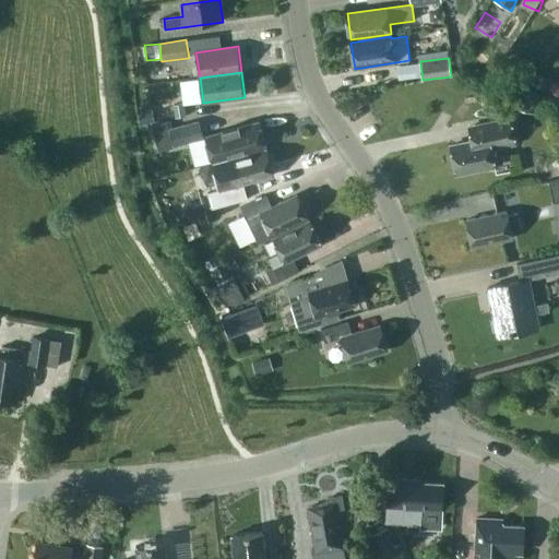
[(558,100),(558,85),(549,94),(558,103),(558,100)]
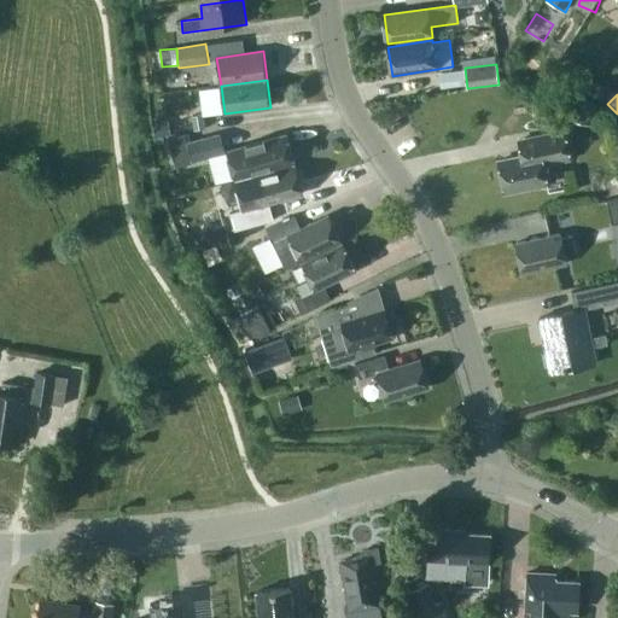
[(576,110),(573,122),(596,127),(599,116),(576,110)]
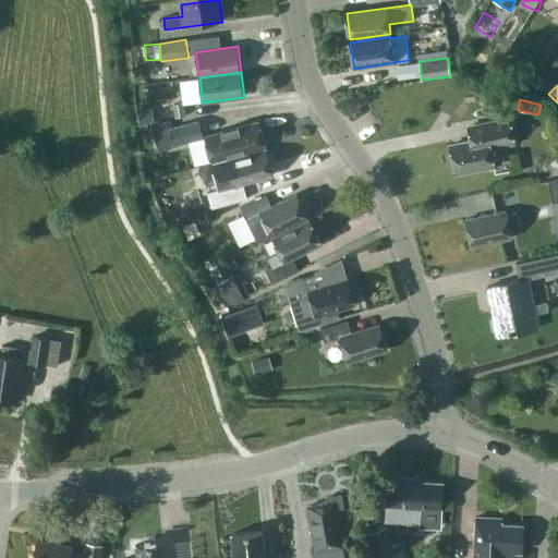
[(186,118),(185,101),(174,104),(177,119),(186,118)]
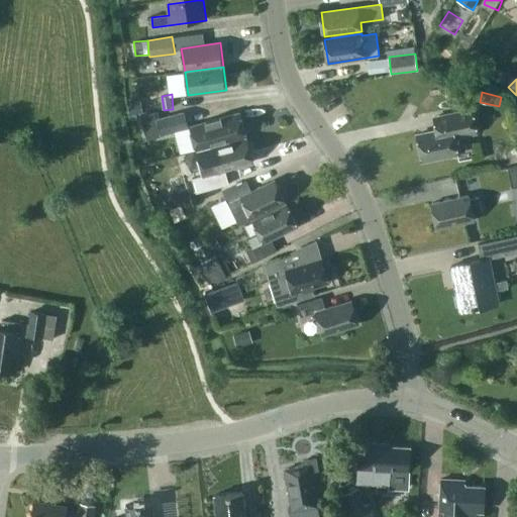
[(142,113),(140,100),(127,102),(129,115),(142,113)]
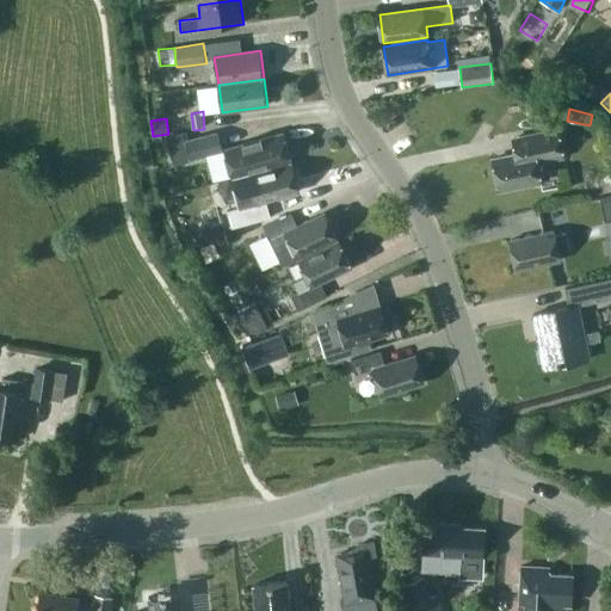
[(565,158),(559,129),(523,136),(526,153),(493,159),(499,190),(542,181),(537,164),(565,158)]
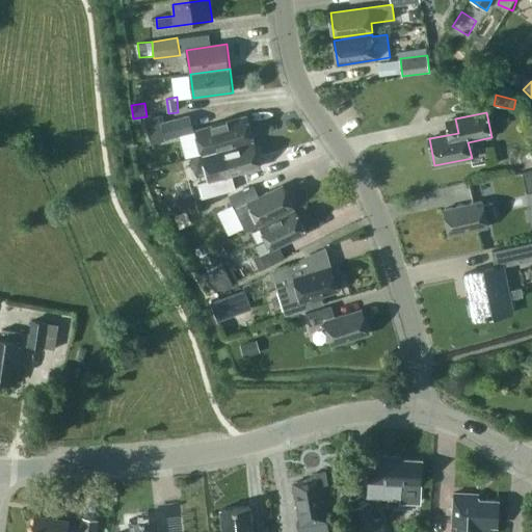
[(159,114),(144,118),(147,127),(161,123),(159,114)]
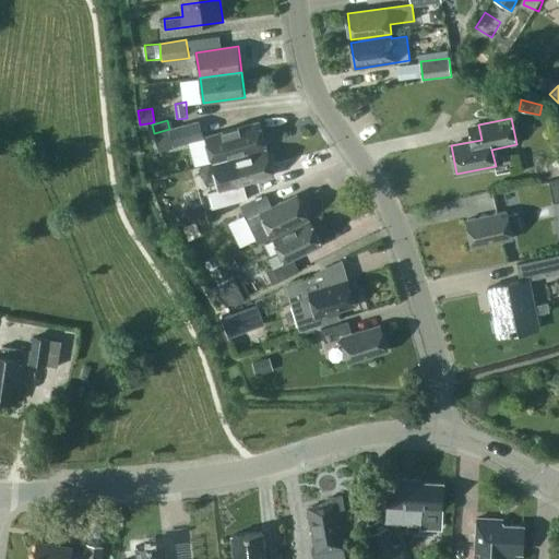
[(260,122),(205,137),(205,138),(213,162),(213,165),(228,161),(266,151),(266,149),(260,122)]
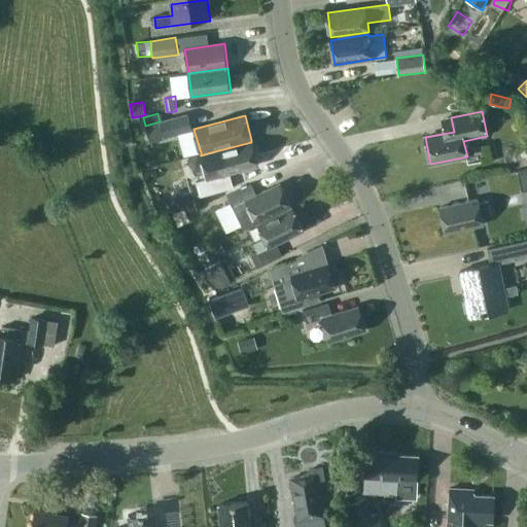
[(181,116),(160,121),(165,138),(178,134),(186,132),(181,116)]
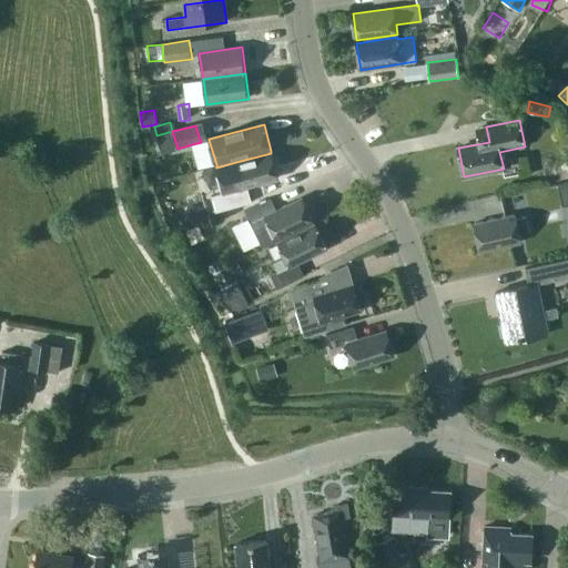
[(201,142),(192,144),(199,169),(216,164),(209,140),(208,140),(201,142)]
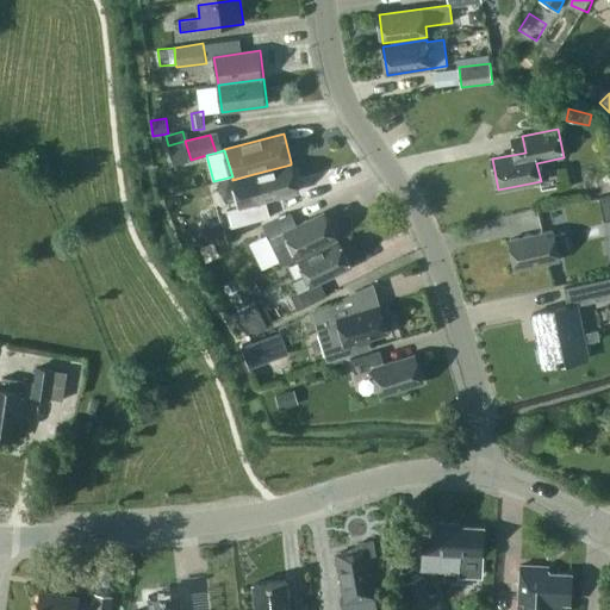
[(232,228),(271,217),(266,200),(299,192),(292,163),(249,175),(254,192),(241,195),(244,206),(228,211),(232,228)]
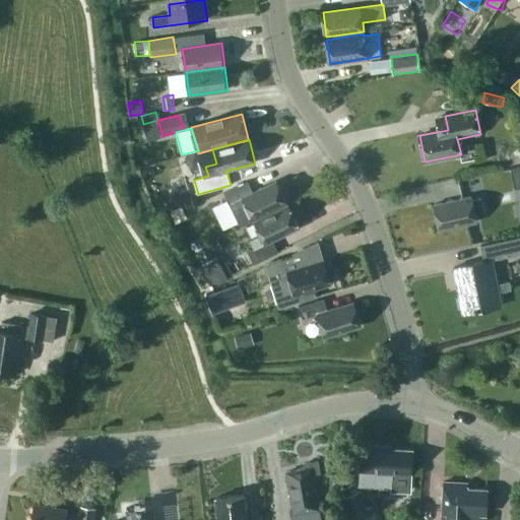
[(519,188),(519,167),(511,170),(516,189),(519,188)]
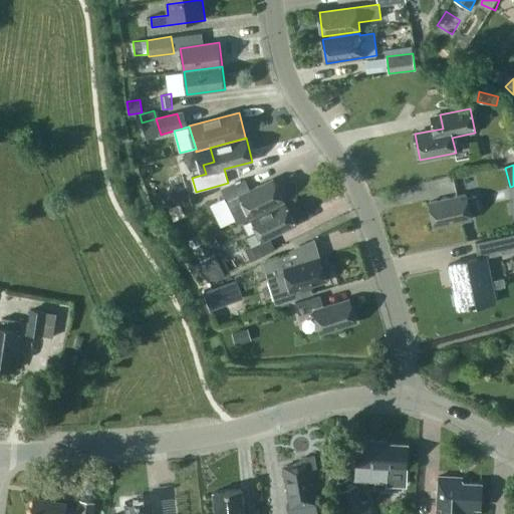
[(221,191),(238,224),(284,201),(274,179),(251,191),(245,180),(221,191)]
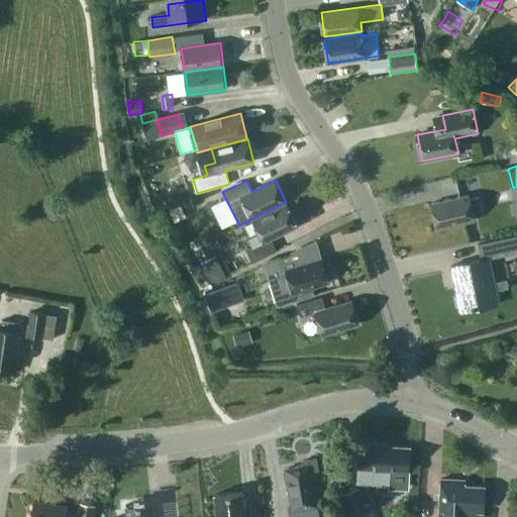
[(189,199),(186,188),(172,192),(175,203),(189,199)]
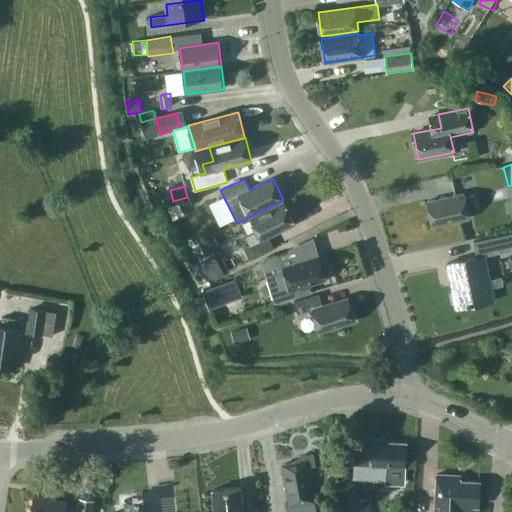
[(465,197),(464,194),(427,202),(433,226),(470,218),(468,210),(478,208),(475,195),(465,197)]
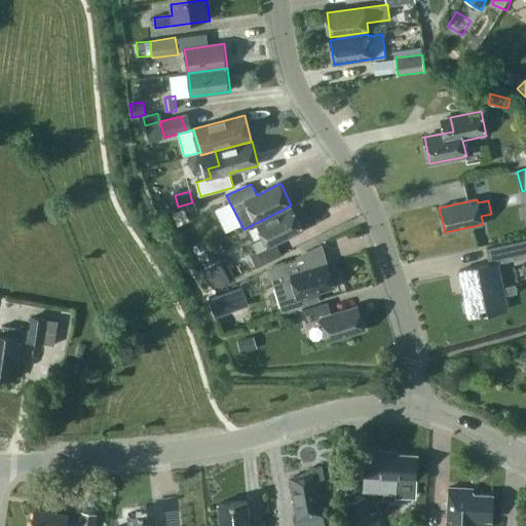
[(303,230),(292,208),(258,225),(264,237),(253,243),(258,252),(252,255),(258,267),(283,255),(276,243),(303,230)]
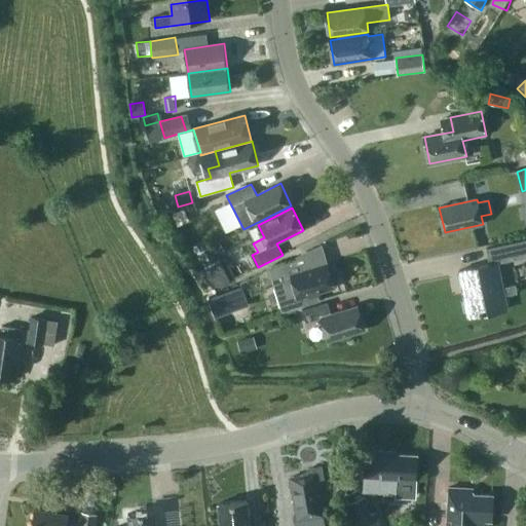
[(516,285),(503,288),(498,263),(525,257),(525,239),(487,249),(490,264),(460,270),(470,317),(508,309),(504,296),(518,293),(516,285)]
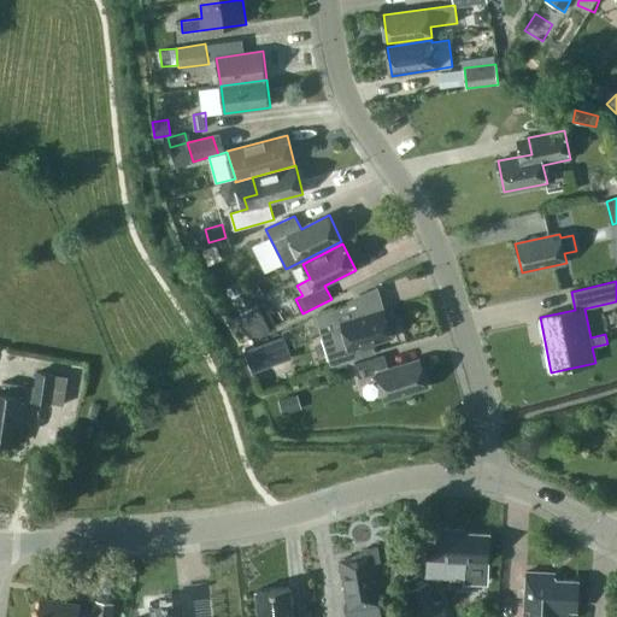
[(238,285),(225,291),(229,298),(231,297),(241,292),(238,285)]
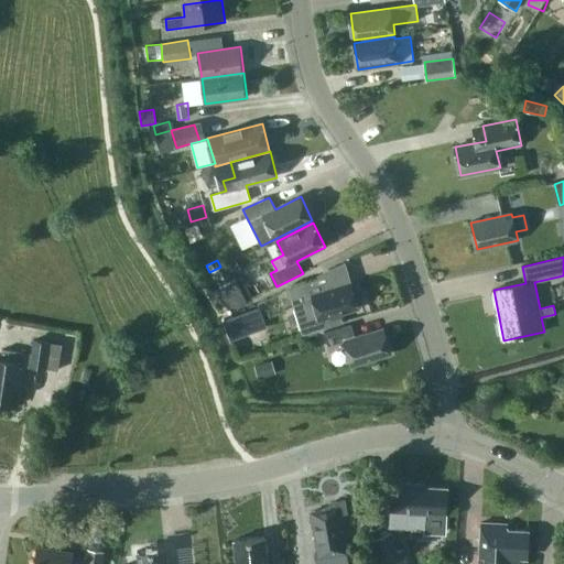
[(216,280),(220,288),(236,280),(227,263),(220,267),(212,271),(212,272),(216,280)]
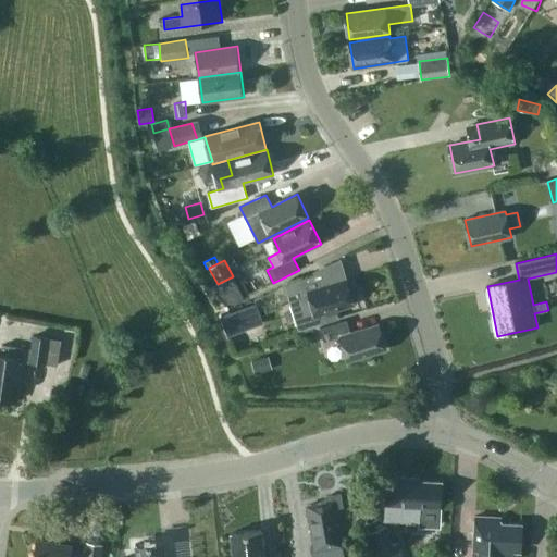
[(319,287),(314,275),(288,283),(301,326),(319,321),(317,316),(336,310),(355,305),(347,279),(319,287)]
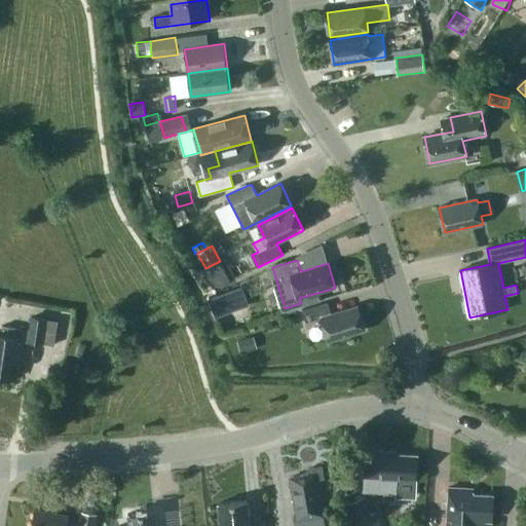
[(231,282),(220,261),(205,268),(217,290),(231,282)]
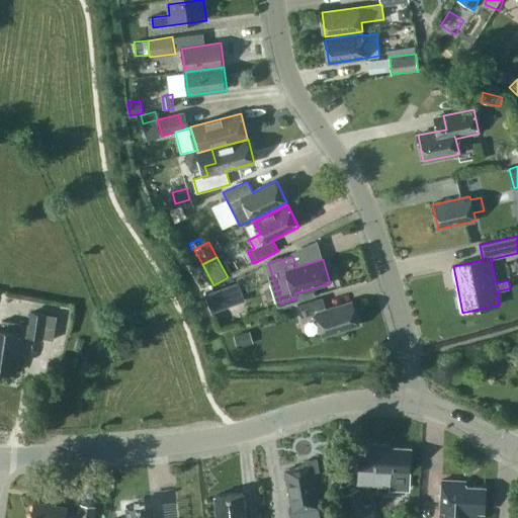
[(210,291),(218,307),(240,296),(233,281),(210,291)]
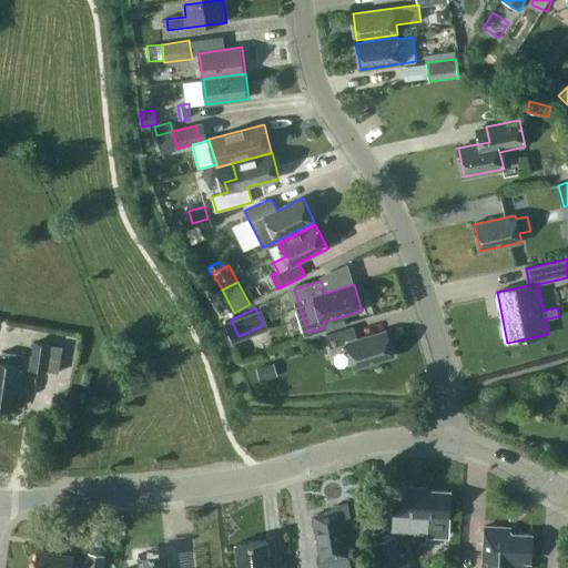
[(325,327),(307,333),(308,337),(346,325),(343,316),(323,322),(325,327)]
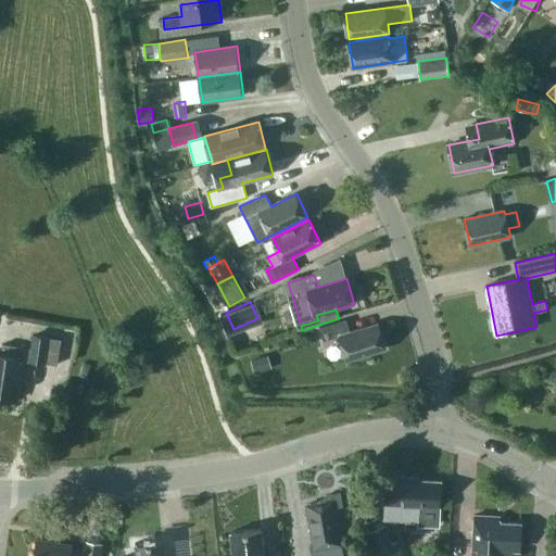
[(351,332),(346,319),(320,327),(324,340),(340,336),(348,361),(387,349),(379,324),(351,332)]
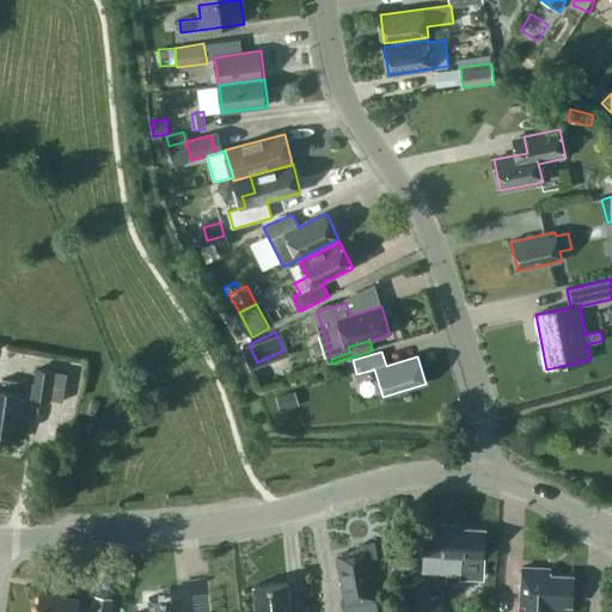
[(53,372),(37,369),(35,384),(2,379),(1,390),(0,390),(0,438),(18,441),(25,395),(34,396),(34,397),(48,399),(53,372)]
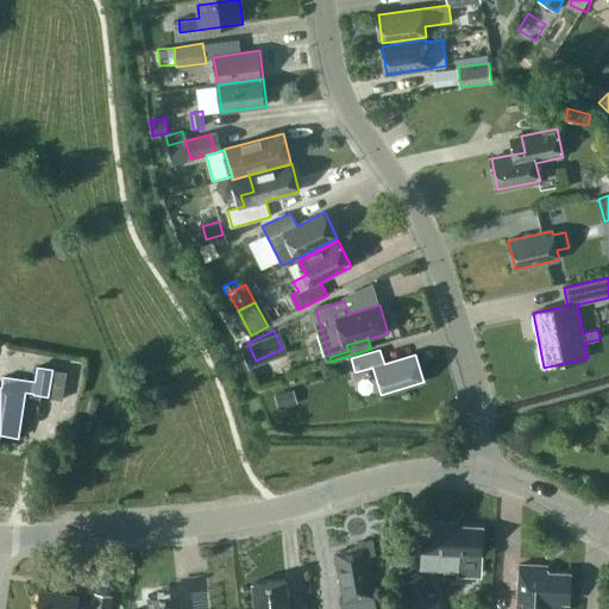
[(62,371),(52,370),(48,397),(62,400),(62,397),(67,371),(62,371)]
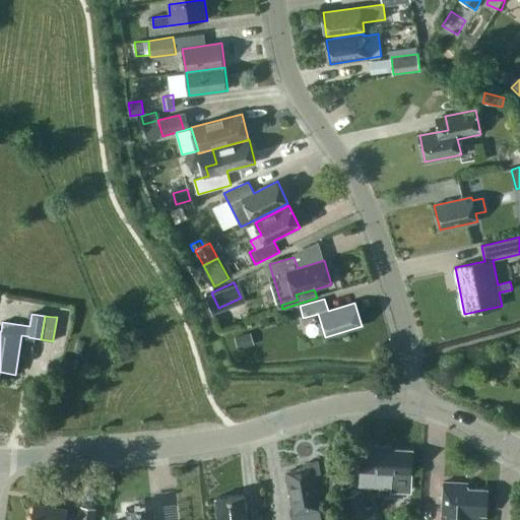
[(235,337),(239,349),(250,346),(247,334),(235,337)]
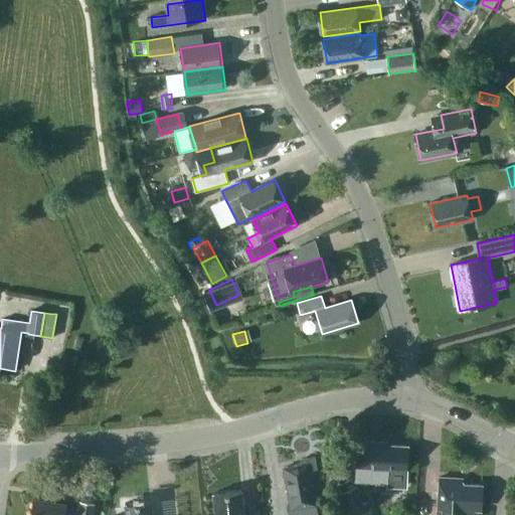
[(369,438),(358,438),(356,481),(389,483),(390,469),(408,470),(409,446),(386,445),(387,442),(369,441),(369,438)]
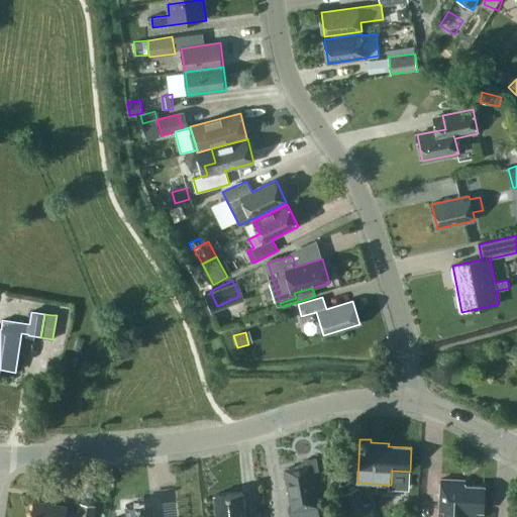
[(285,470),(293,511),(321,505),(315,471),(318,470),(316,458),(303,461),(304,466),(285,470)]
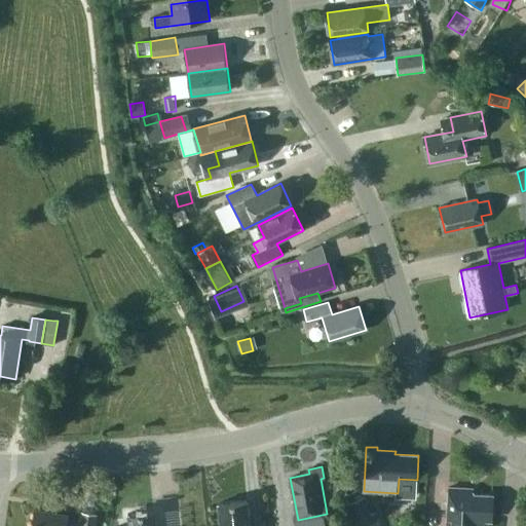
[(492,521),(493,495),(474,494),(474,489),(449,488),(447,525),(472,525),(473,525),(486,525),(486,520),(492,521)]
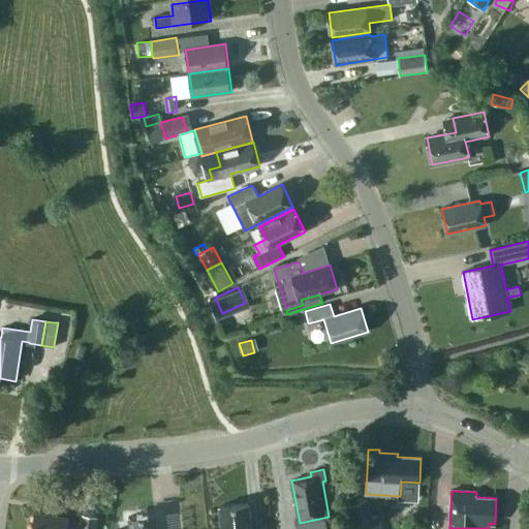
[(251,528),(249,503),(219,506),(221,528),(251,528)]
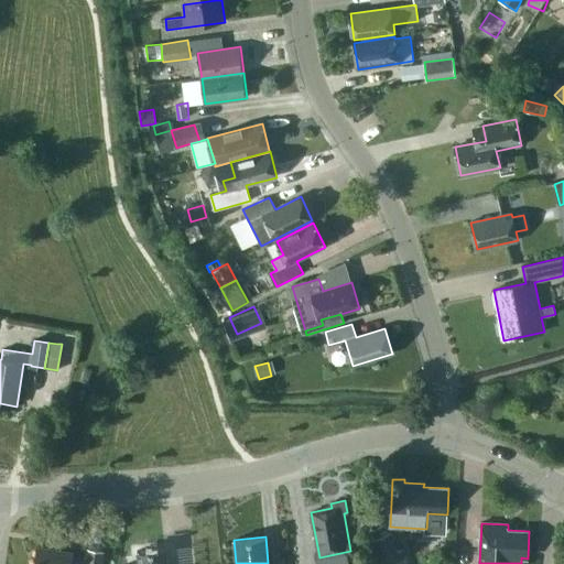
[(88,549),(87,550),(66,546),(65,551),(38,546),(35,563),(101,563),(104,551),(88,549)]
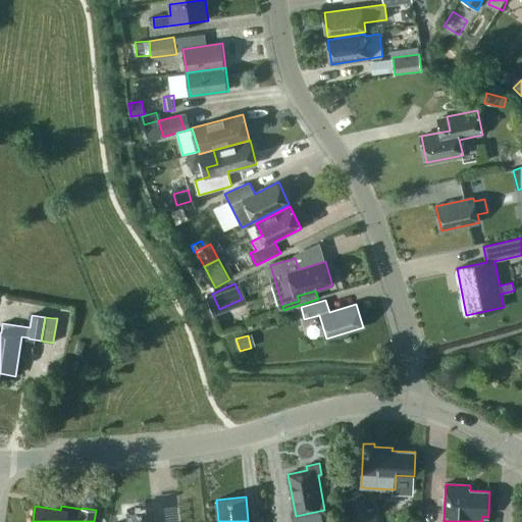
[(155,521),(154,508),(127,510),(127,521),(155,521)]
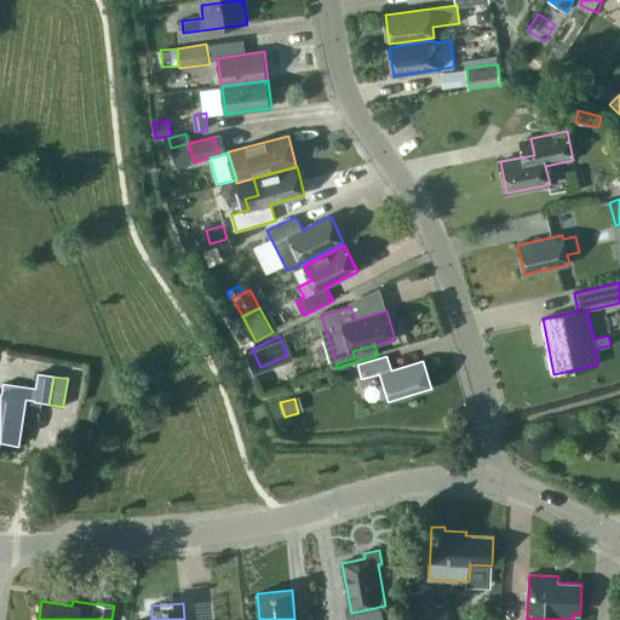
[(425,619),(448,619),(442,603),(423,610),(425,619)]
